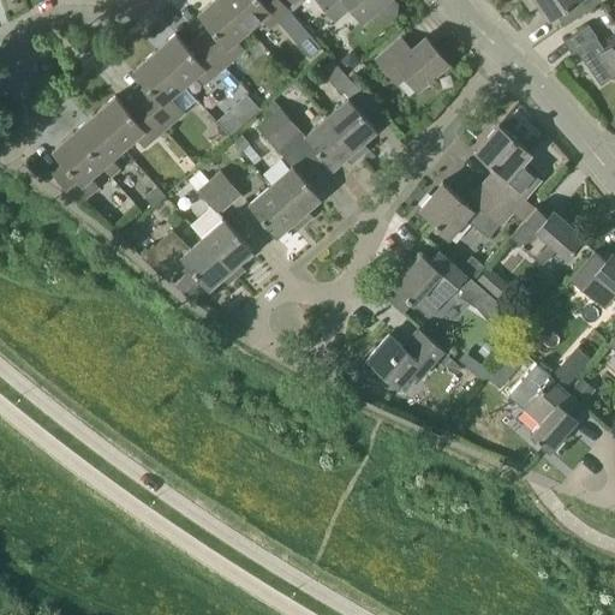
[(237,40),(249,29),(224,0),(213,0),(198,13),(208,25),(197,35),(198,36),(204,43),(225,67),(245,49),(237,40)]
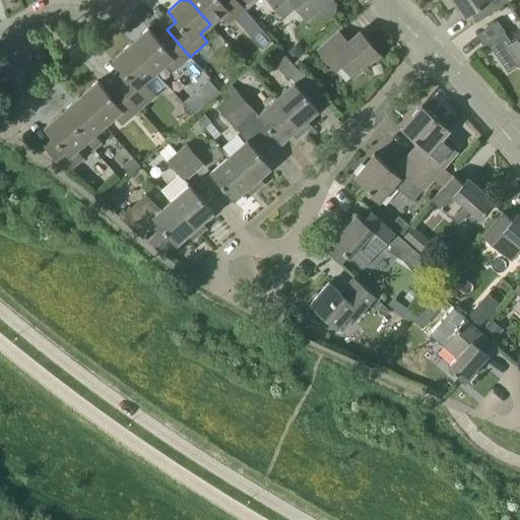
[(238,0),(189,0),(210,24),(221,14),(229,22),(246,8),(238,0)]
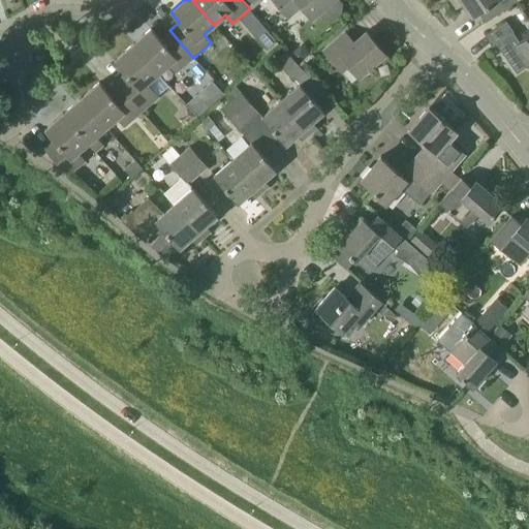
[(339,4),(335,0),(272,0),(287,17),(301,5),(311,18),(319,10),(324,17),(332,17),(339,11),(339,4)]
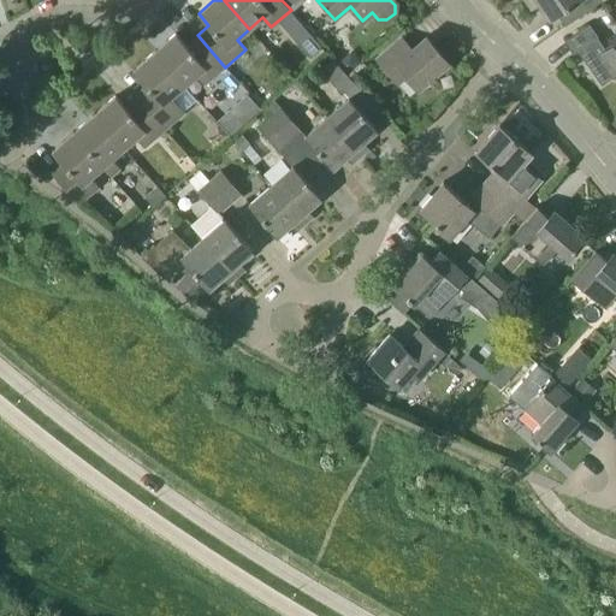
[(525,0),(532,10),(539,5),(549,19),(557,15),(566,25),(600,3),(599,1),(602,0),(525,0)]
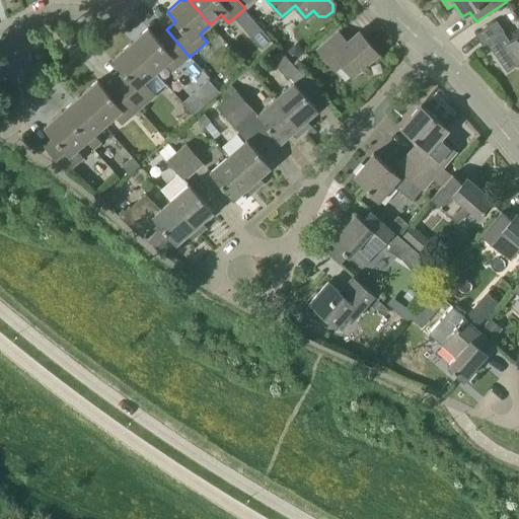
[(518,32),(509,40),(503,31),(504,31),(497,20),(475,34),(483,46),(487,43),(507,72),(518,63),(518,32)]
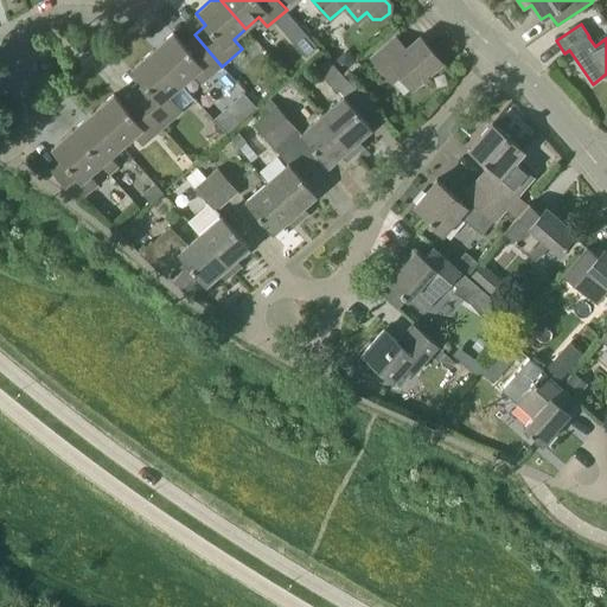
[(195,34),(184,44),(173,32),(152,51),(181,84),(195,74),(203,83),(222,66),(202,43),(196,36),(195,34)]
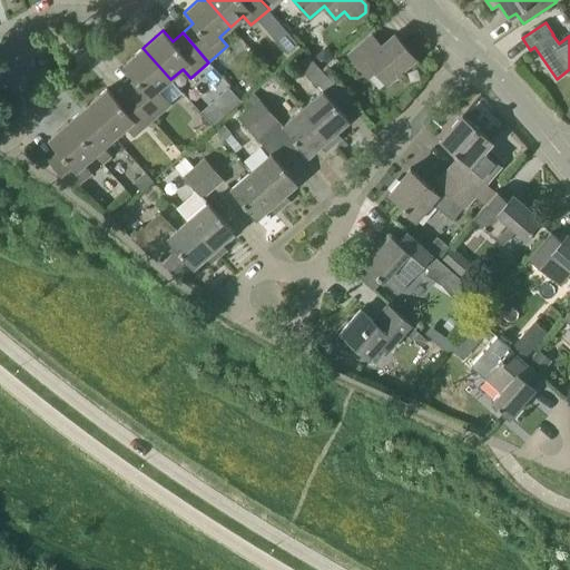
[(370,64),(376,72),(386,84),(415,58),(394,33),(381,46),(371,35),(349,55),(362,70),(370,64)]
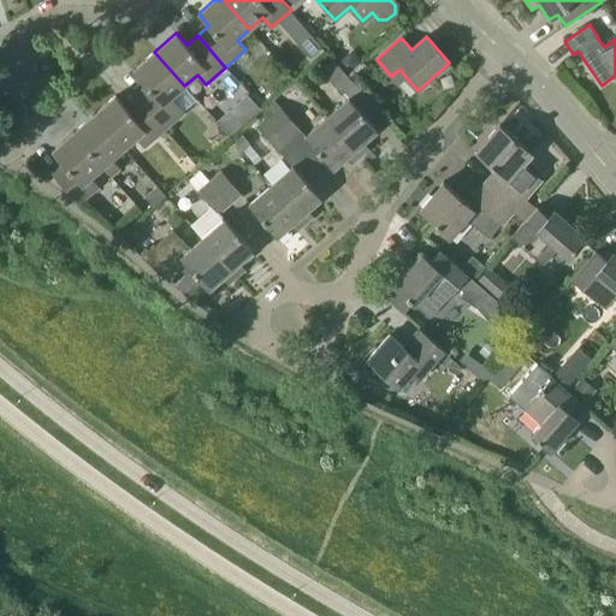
[(172,96),(184,86),(154,52),(132,70),(146,84),(135,95),(144,106),(165,130),(185,112),(172,96)]
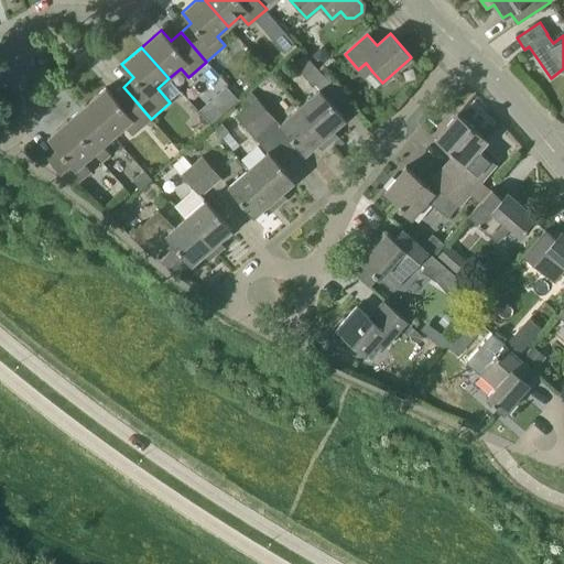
[(312,85),(323,75),(305,54),(294,64),(312,85)]
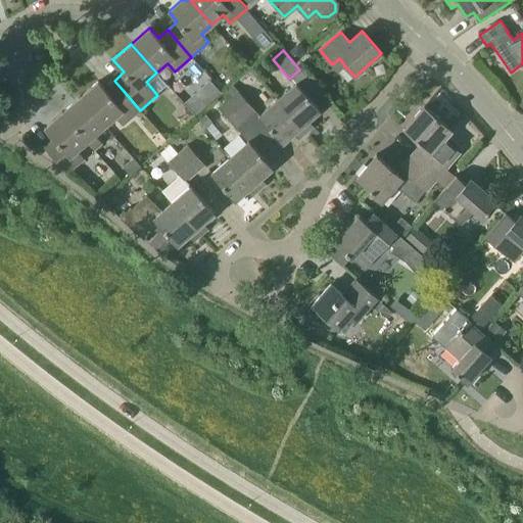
[(123,90),(114,81),(104,89),(98,81),(80,97),(105,126),(116,116),(124,125),(140,110),(123,90)]
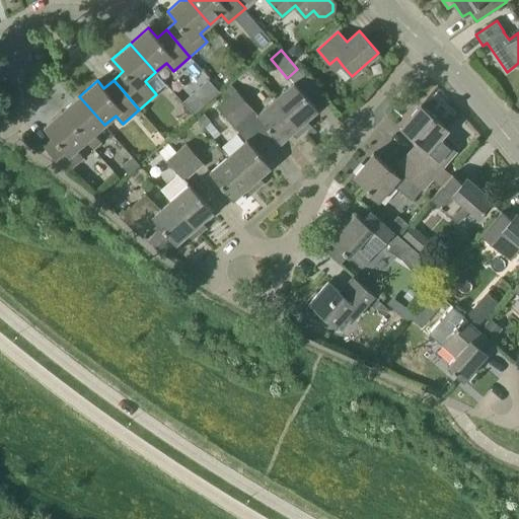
[(275,99),(303,132),(311,125),(306,120),(317,109),(294,82),(275,99)]
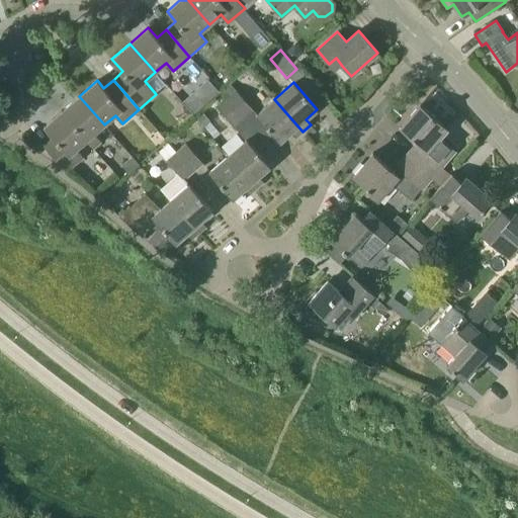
[(242,117),(252,108),(235,89),(226,98),(242,117)]
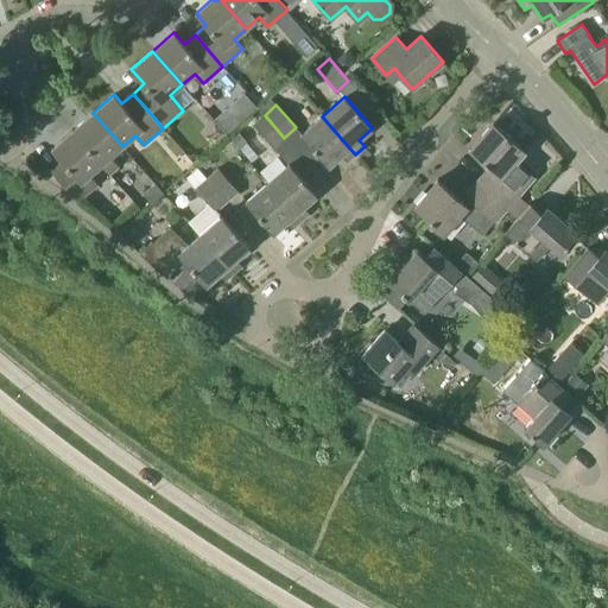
[(111,157),(122,146),(93,113),(71,131),(101,165),(109,175),(119,166),(111,157)]
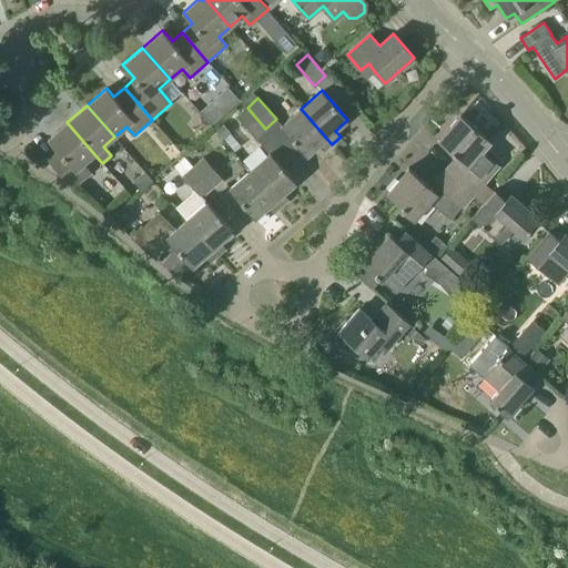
[(255,138),(265,129),(247,108),(237,117),(255,138)]
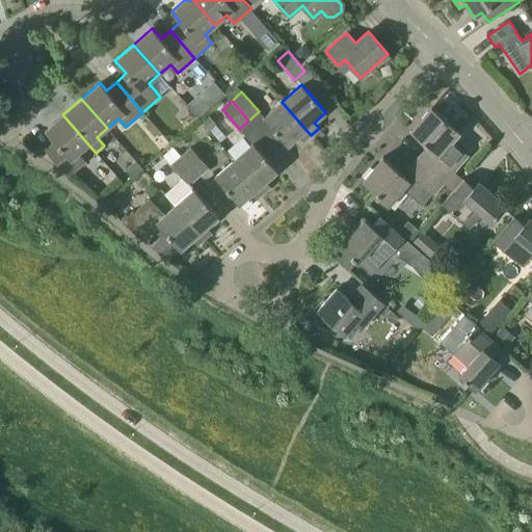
[(303,141),(311,135),(282,102),(263,117),(287,145),(298,135),(303,141)]
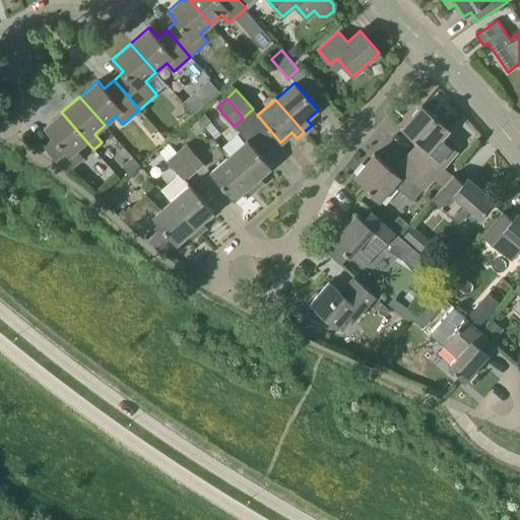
[(407,156),(432,179),(456,150),(441,137),(448,128),(421,106),(401,129),(424,148),(413,159),(408,155),(407,156)]
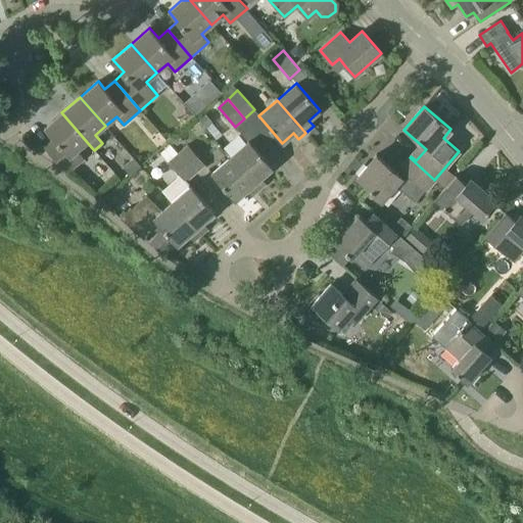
[(77,150),(87,142),(61,112),(44,128),(53,138),(43,147),(66,174),(84,158),(77,150)]
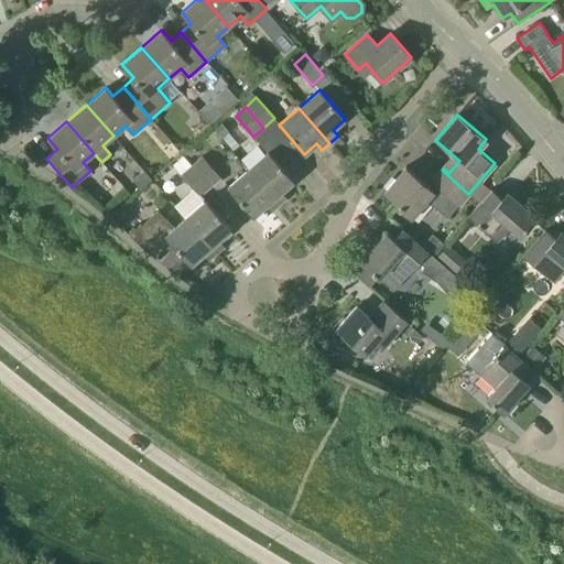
[(248,170),(279,205),(286,198),(281,192),(294,181),(268,151),(248,170)]
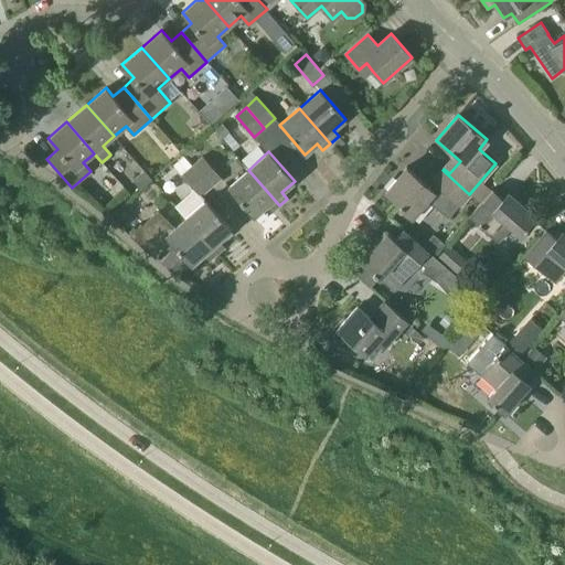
[(192,166),(210,187),(221,177),(202,157),(192,166)]
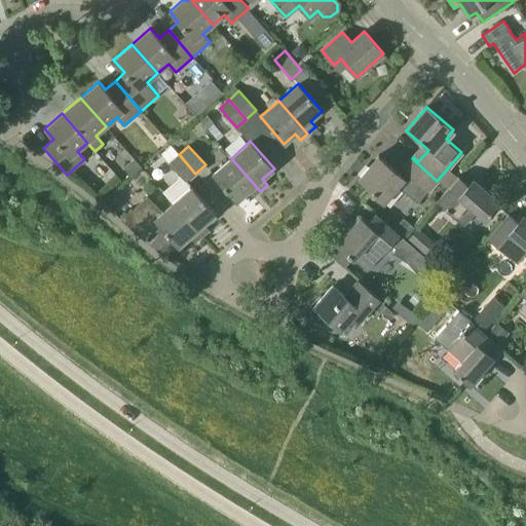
[(186,182),(195,174),(179,154),(170,163),(181,176),(162,192),(173,203),(172,203),(201,237),(209,230),(204,224),(216,214),(191,186),(191,187),(186,182)]
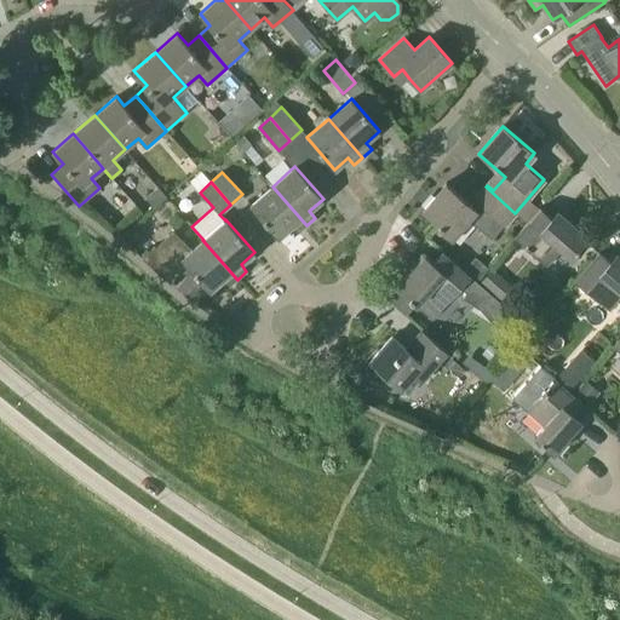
[(486,187),(471,205),(446,183),(423,211),(438,224),(436,227),(452,240),(469,220),(492,240),(515,213),(486,187)]
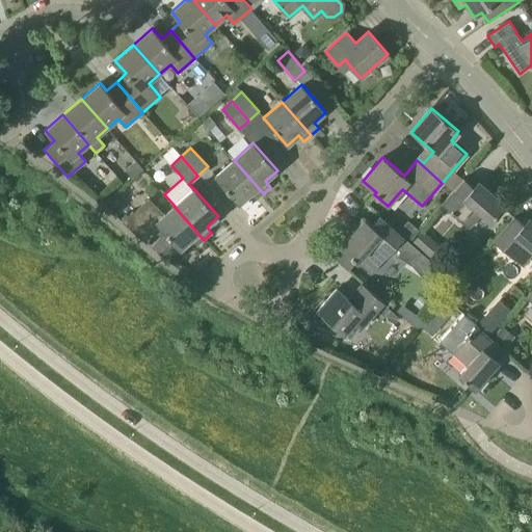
[(256,200),(263,193),(234,160),(214,177),(239,204),(250,194),(256,200)]
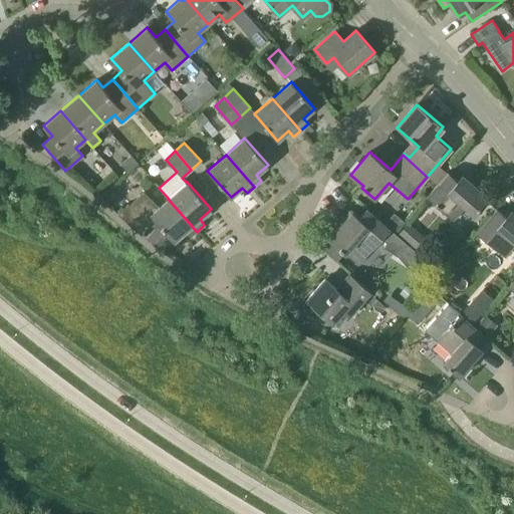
[(120,165),(127,172),(138,163),(132,156),(120,165)]
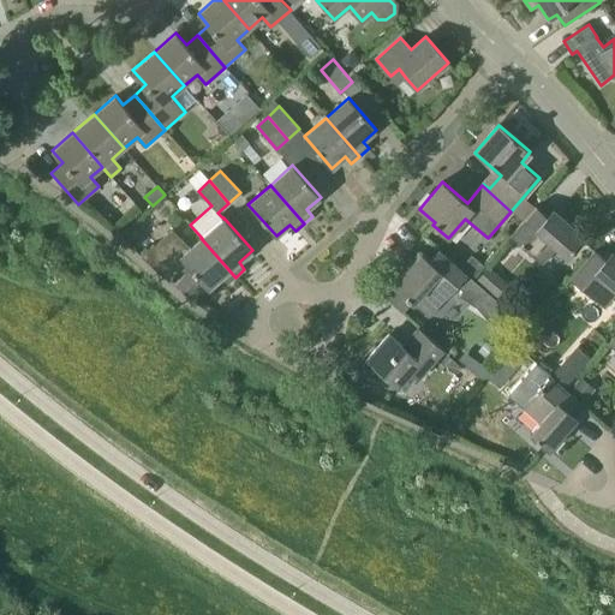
[(547,215),(536,207),(511,236),(542,263),(556,246),(568,257),(585,238),(553,209),(547,215)]
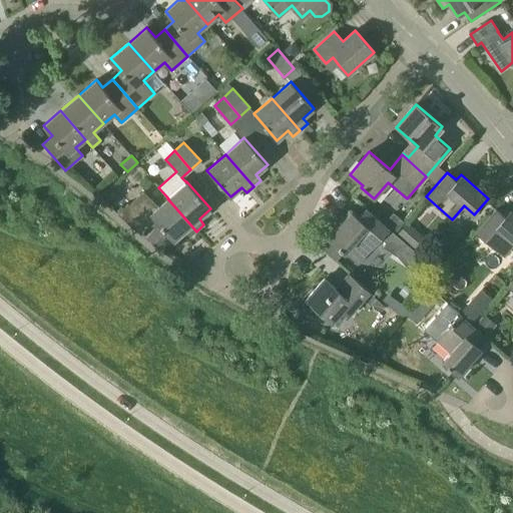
[(196,231),(167,198),(143,219),(127,203),(117,213),(129,224),(141,234),(150,224),(155,227),(158,224),(173,241),(184,231),(189,236),(196,231)]
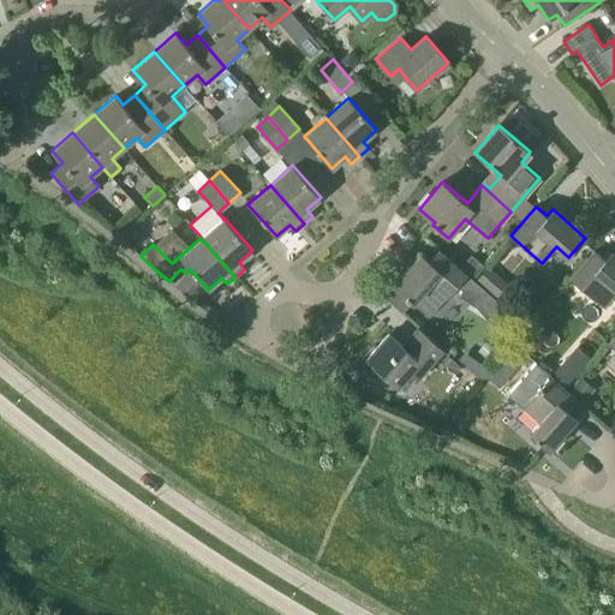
[(393,286),(412,303),(429,317),(437,308),(457,286),(463,291),(459,296),(476,308),(488,293),(466,274),(439,250),(429,261),(422,254),(393,286)]
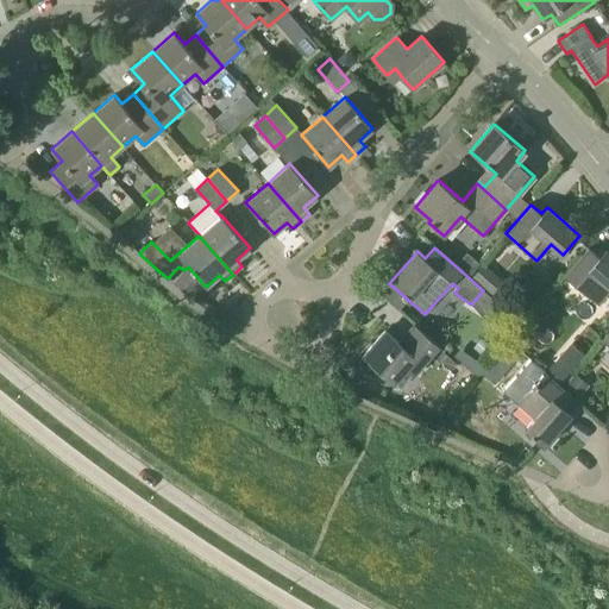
[(598,256),(588,248),(564,275),(595,302),(608,286),(608,251),(606,249),(598,256)]
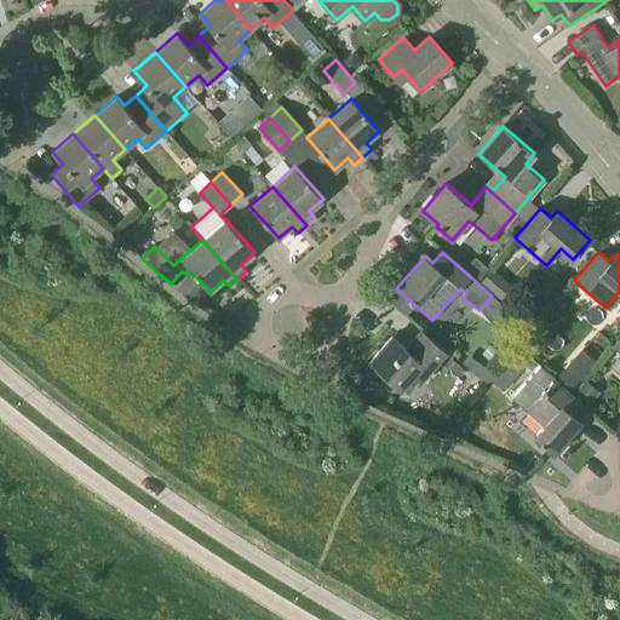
[(486,268),(475,259),(466,269),(477,279),(486,268)]
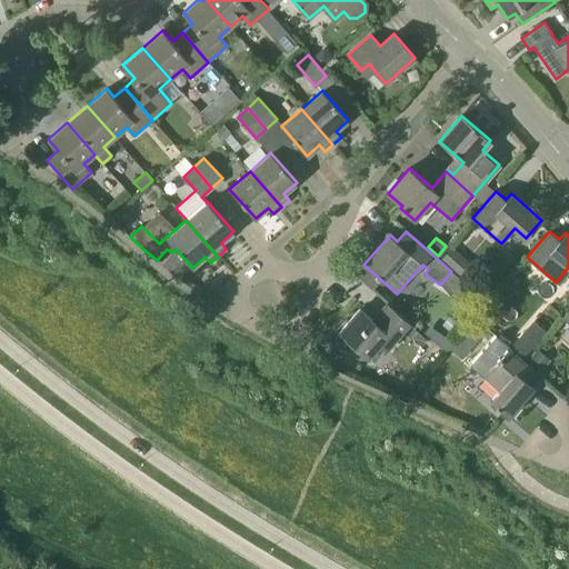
[(460,275),(470,263),(451,247),(441,259),(460,275)]
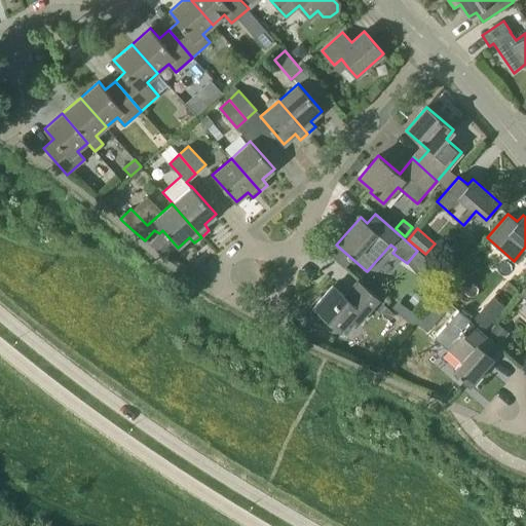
[(450,252),(438,265),(451,277),(463,264),(450,252)]
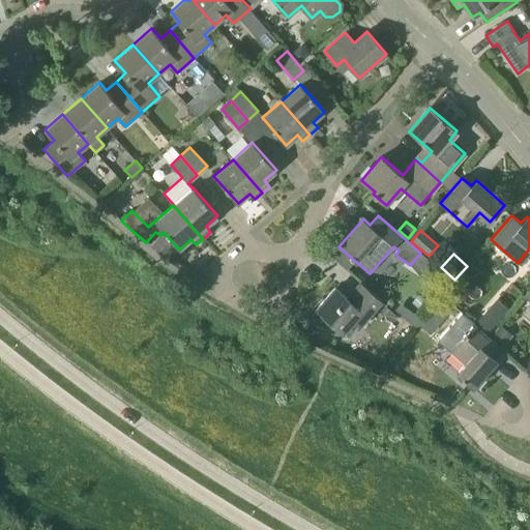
[(335,288),(316,310),(343,333),(353,321),(359,326),(382,300),(361,283),(347,298),(335,288)]
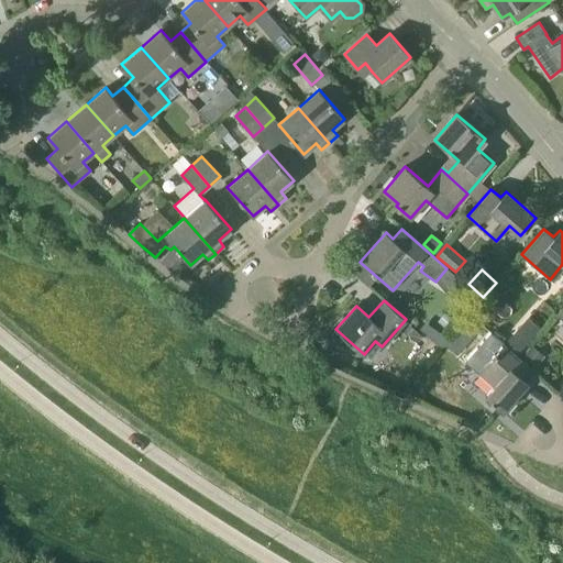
[(456,354),(477,331),(465,321),(445,344),(456,354)]
